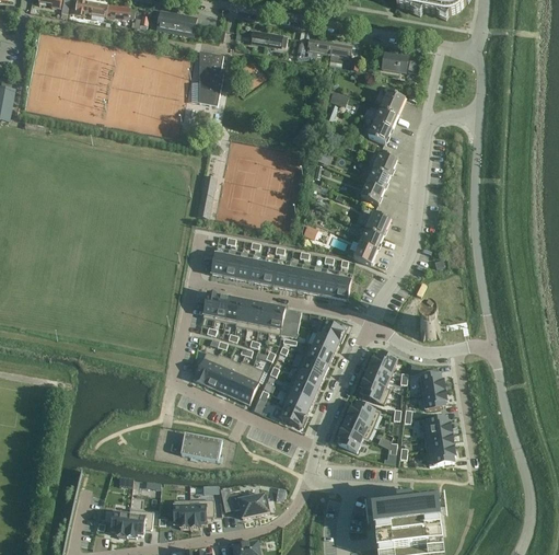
[(62,0),(60,10),(67,11),(69,0),(62,0)]
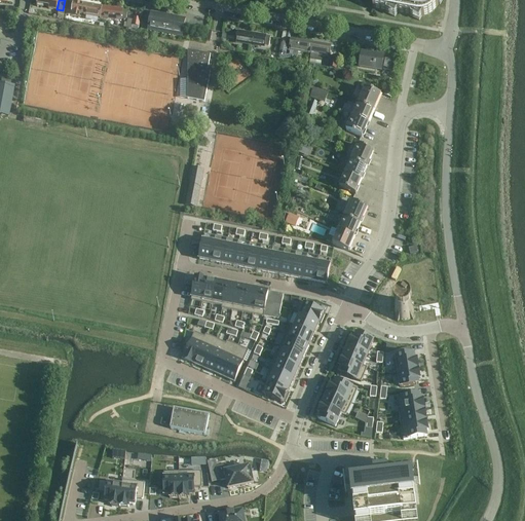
[(66,0),(64,10),(69,11),(78,13),(79,9),(83,10),(83,11),(91,12),(99,14),(101,2),(94,1),(86,0),(66,0)]
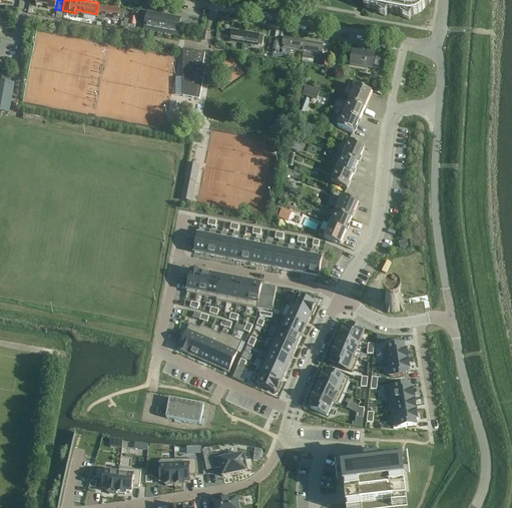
[(365,0),(363,3),(376,6),(376,7),(384,12),(386,8),(400,10),(399,11),(408,15),(410,11),(412,11),(414,11),(415,10),(417,9),(418,8),(420,8),(421,6),(423,5),(424,4),(425,3),(426,1),(426,0),(365,0)]
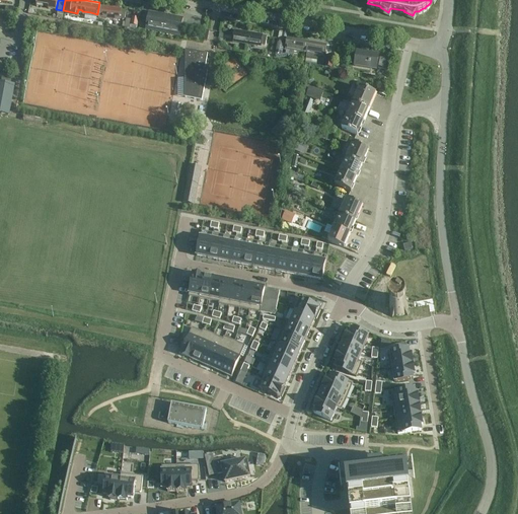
[(99,2),(97,14),(98,14),(98,13),(114,16),(114,15),(118,16),(118,15),(119,15),(123,15),(125,7),(120,6),(116,5),(99,2)]
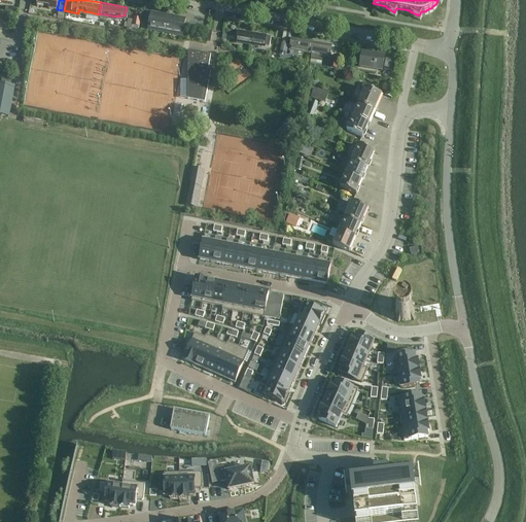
[(146,25),(164,28),(167,11),(149,8),(146,25)]
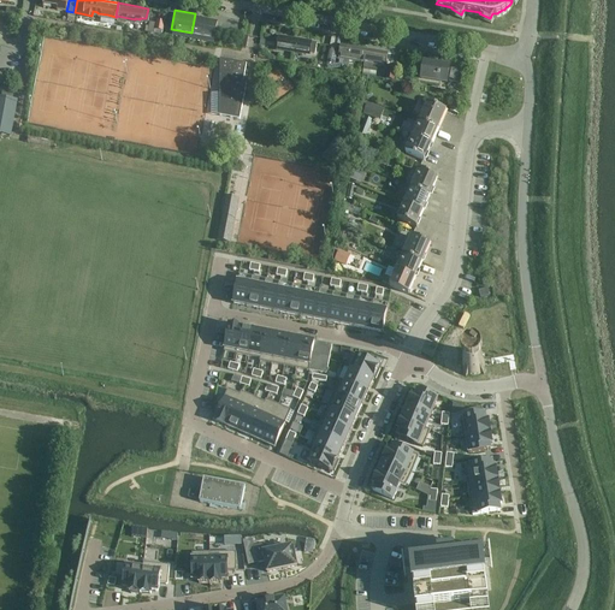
[(195,13),(191,33),(212,37),(216,17),(195,13)]
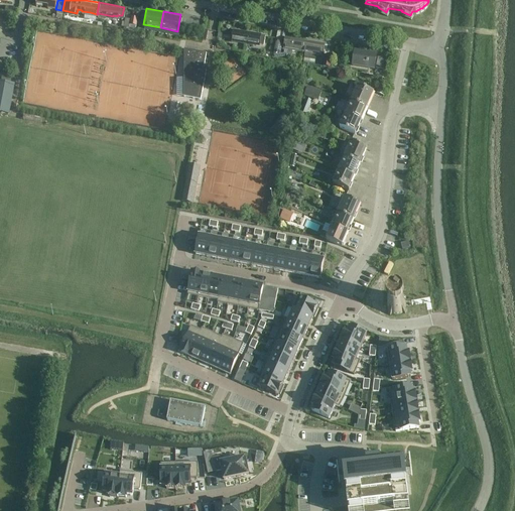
[(135,21),(137,13),(130,12),(129,15),(129,20),(135,21)]
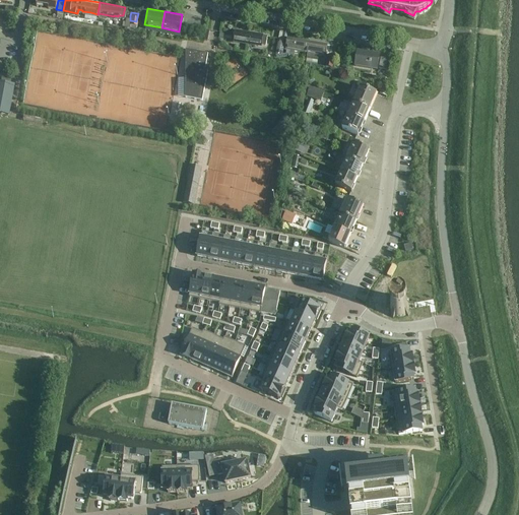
[(249,28),(235,26),(235,27),(233,37),(247,39),(249,28)]
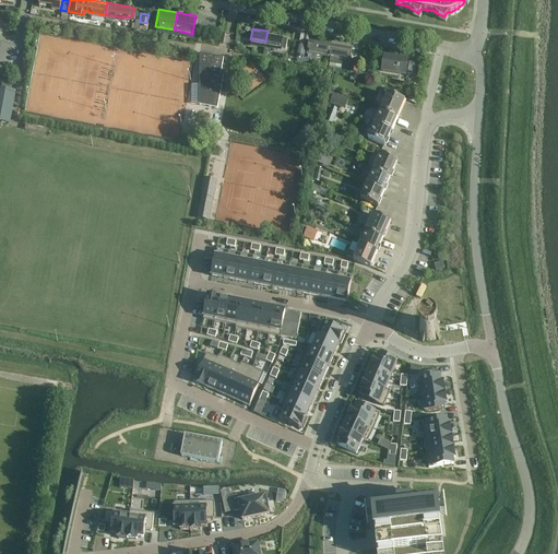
[(281,34),(281,33),(268,31),(265,42),(285,45),(286,34),(281,34)]
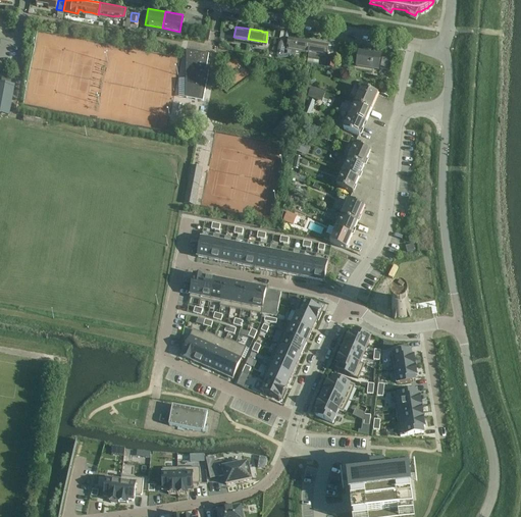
[(307,49),(309,39),(293,36),(293,37),(289,36),(285,51),(294,52),(295,47),(307,49)]
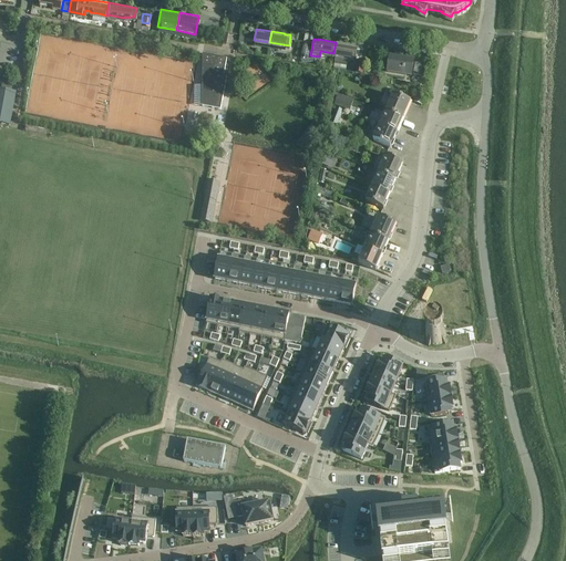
[(307,54),(309,41),(302,40),(299,53),(307,54)]
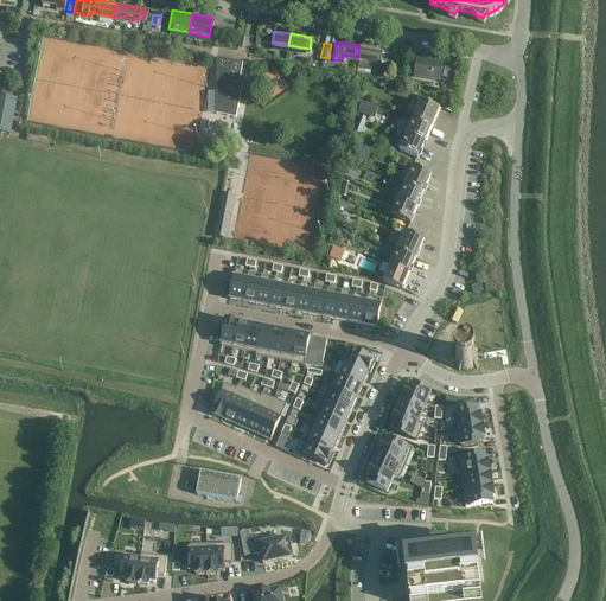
[(359,45),(357,57),(357,62),(370,64),(371,59),(372,59),(378,61),(381,49),(374,48),(359,45)]
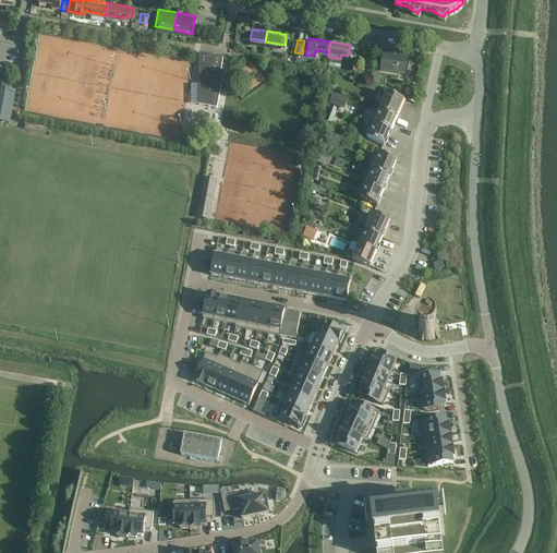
[(216,104),(222,70),(219,70),(222,52),(198,48),(197,99),(216,104)]
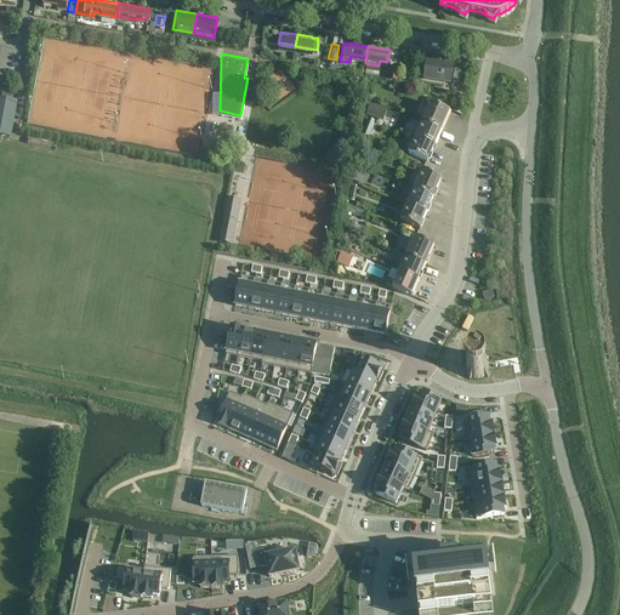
[(449,79),(453,60),(426,55),(422,74),(449,79)]
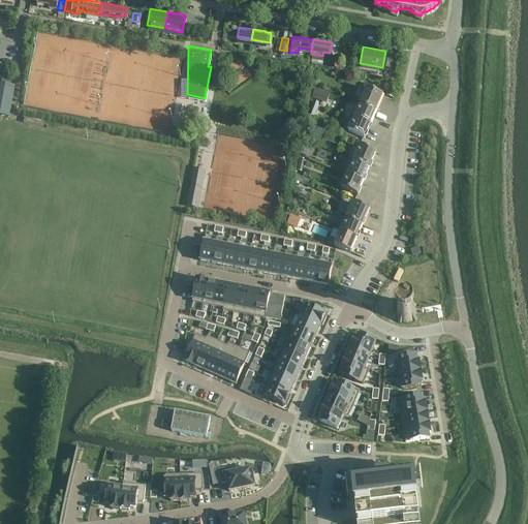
[(391,66),(393,55),(386,54),(384,65),(391,66)]
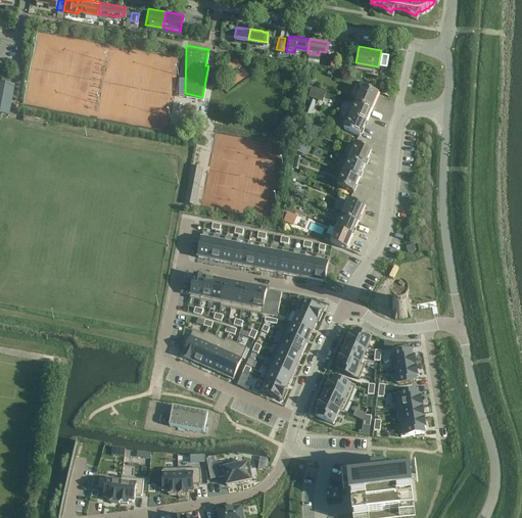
[(0,108),(7,110),(13,81),(0,78),(0,108)]
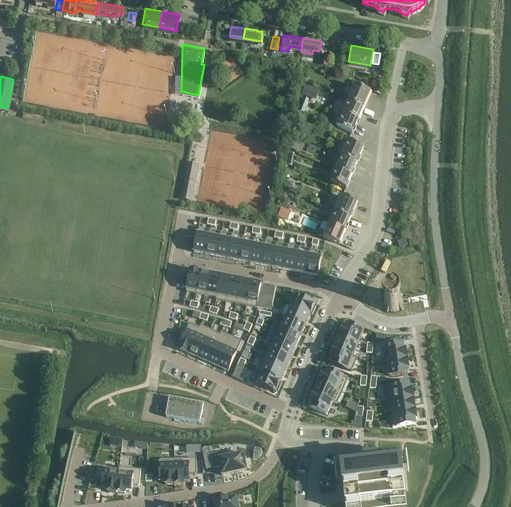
[(303,81),(300,90),(309,94),(313,84),(303,81)]
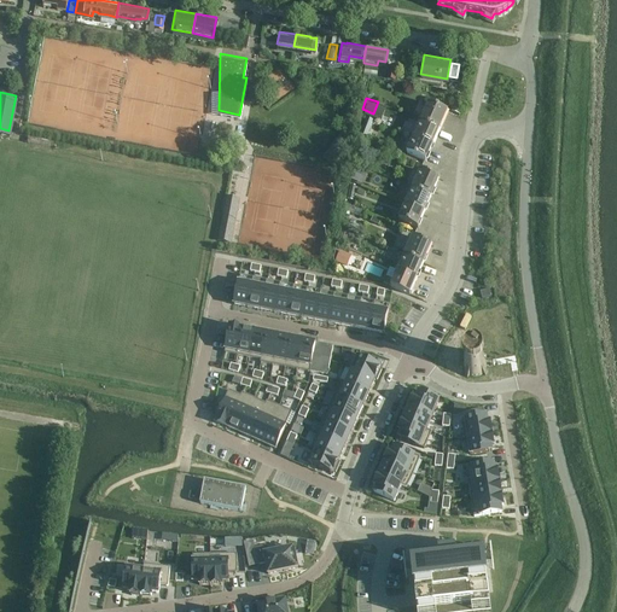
[(420,115),(438,123),(446,108),(428,99),(420,115)]
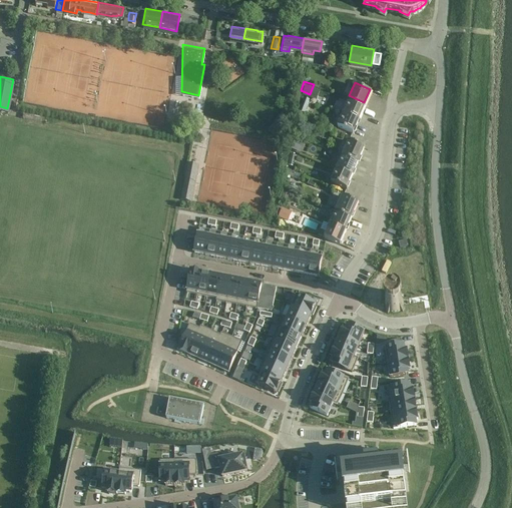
[(303,92),(297,108),(303,110),(309,95),(303,92)]
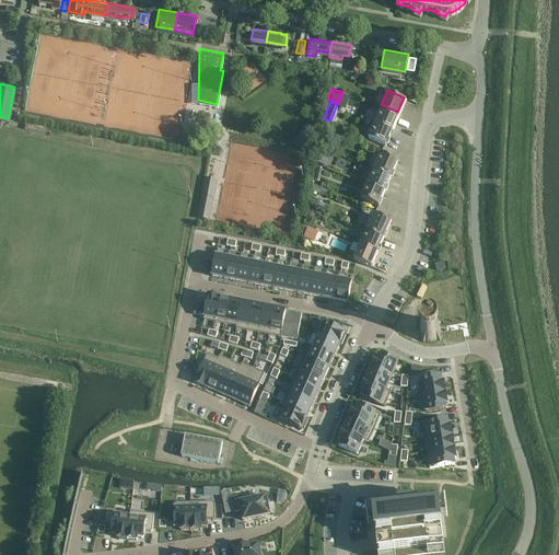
[(391,127),(397,112),(381,104),(374,119),(391,127)]
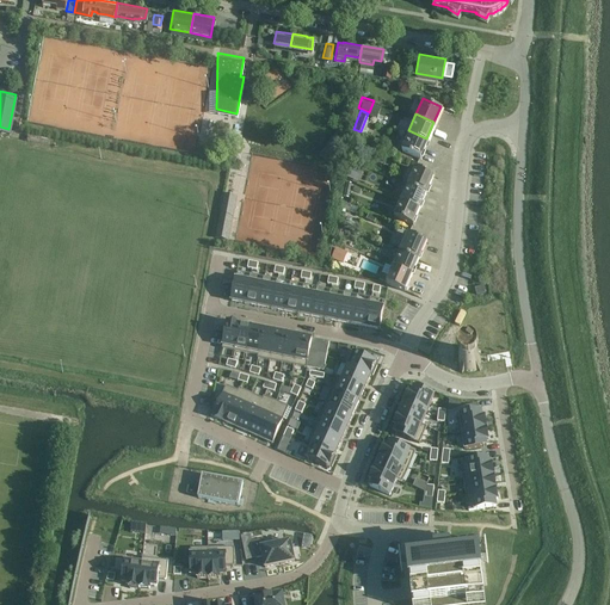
[(426,139),(408,130),(401,146),(419,154),(420,154),(426,139)]
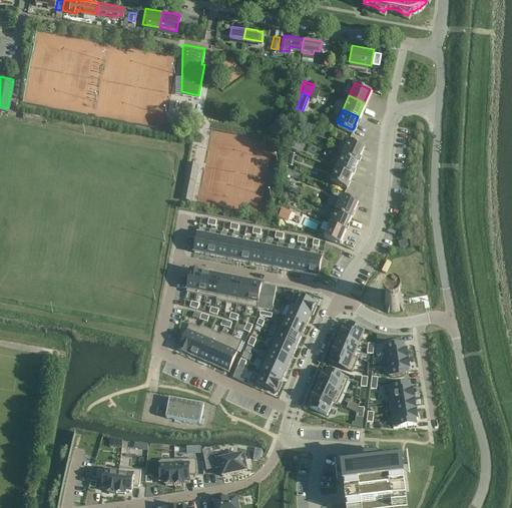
[(163,113),(161,124),(178,128),(180,116),(163,113)]
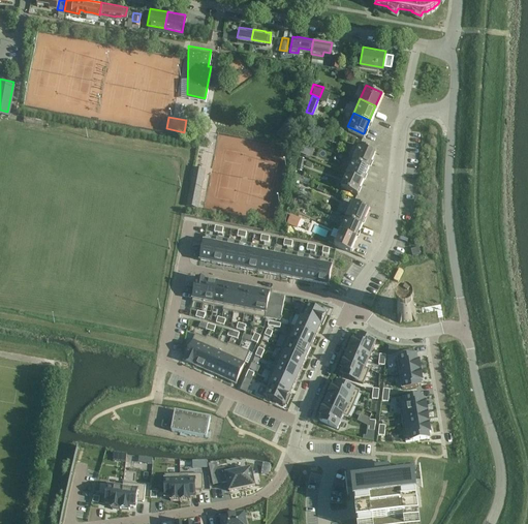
[(299,149),(308,153),(313,142),(303,137),(299,149)]
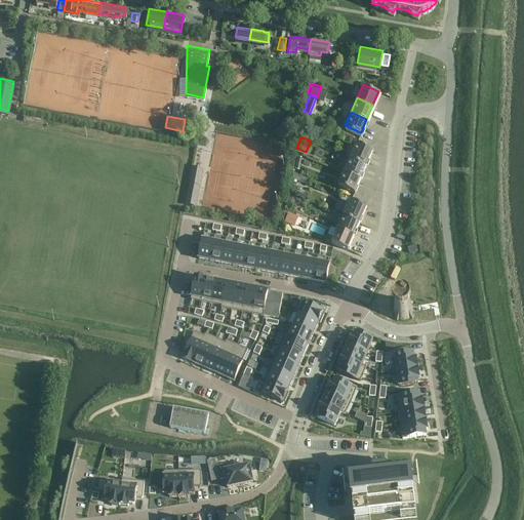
[(356,141),(350,155),(366,161),(372,148),(356,141)]
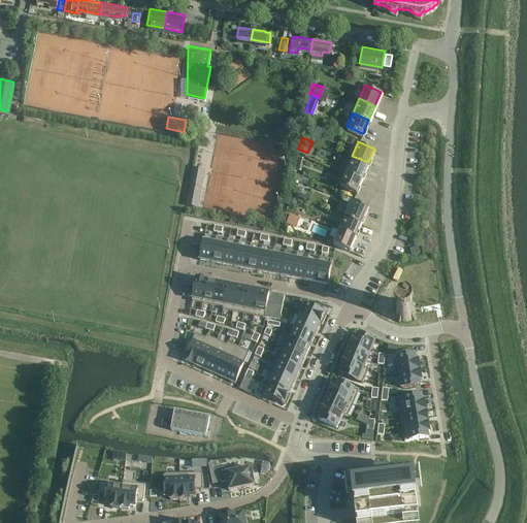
[(352,156),(346,169),(362,176),(368,162),(352,156)]
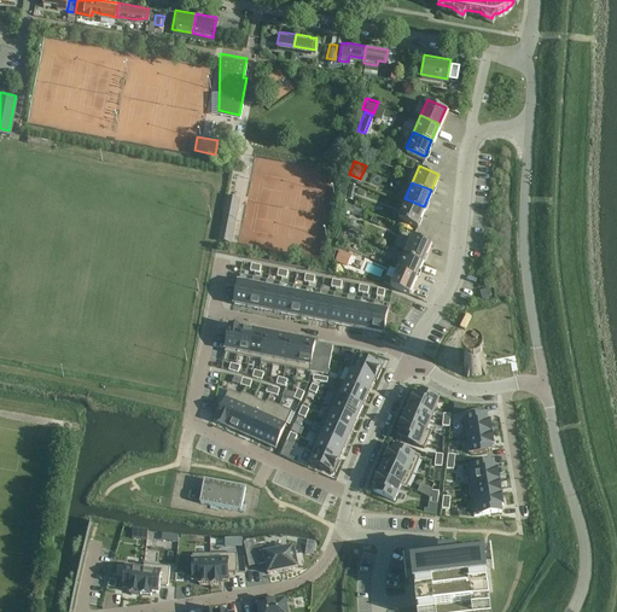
[(405,198),(397,215),(417,222),(417,223),(424,207),(405,198)]
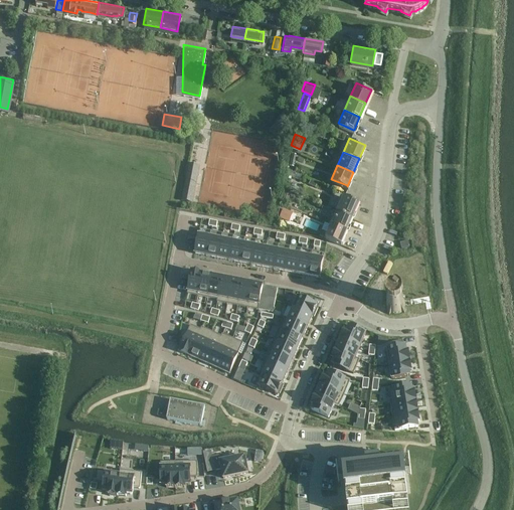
[(185,171),(180,196),(190,198),(191,198),(196,173),(195,173),(185,171)]
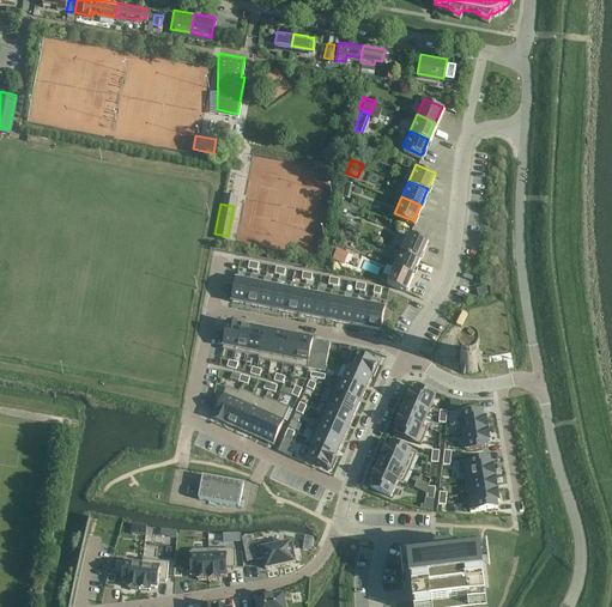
[(407,230),(399,248),(418,256),(426,238),(410,231),(408,231),(407,230)]
